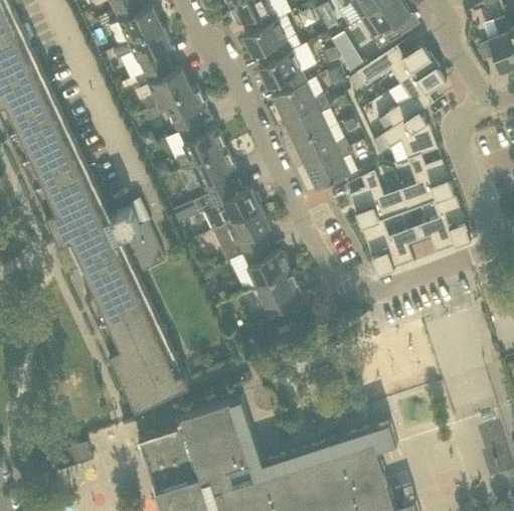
[(0,113),(58,238),(60,242),(66,240),(70,249),(69,249),(70,250),(61,254),(69,273),(83,266),(96,291),(86,296),(111,350),(110,351),(135,404),(137,407),(189,382),(183,370),(177,372),(132,276),(165,261),(147,222),(139,226),(131,207),(130,207),(106,219),(3,1),(4,0),(9,0),(12,5),(22,0),(0,0),(0,113)]
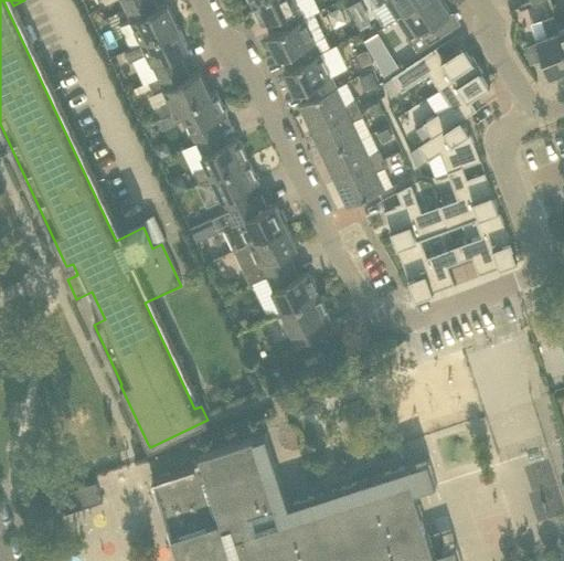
[(119,0),(125,12),(149,0),(119,0)]
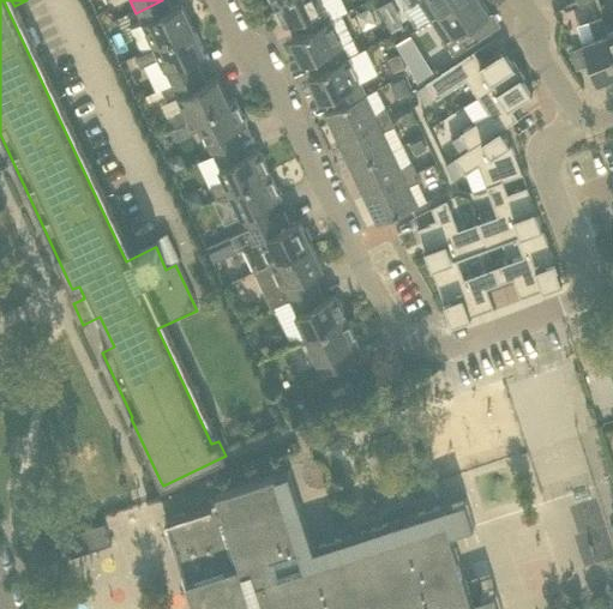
[(164,0),(162,0),(136,13),(154,50),(193,31),(181,7),(170,12),(164,0)]
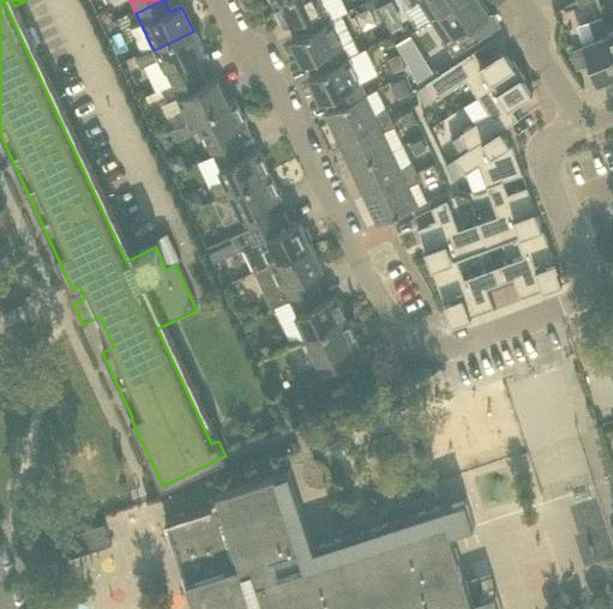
[(324,11),(318,0),(283,0),(274,5),(284,29),(295,24),(301,36),(330,23),(324,11)]
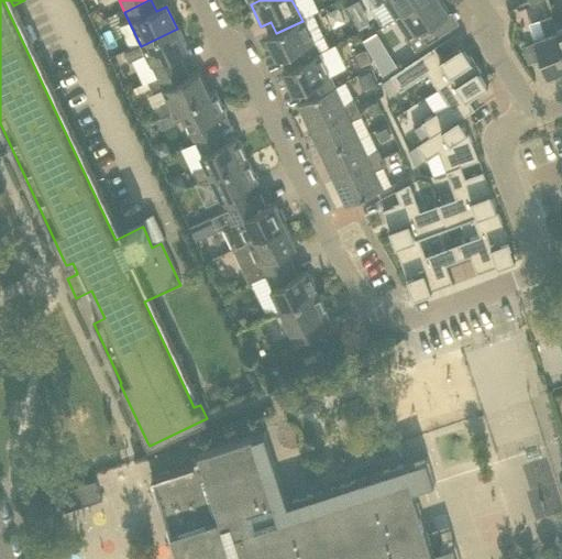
[(379,0),(395,22),(428,0),(379,0)]
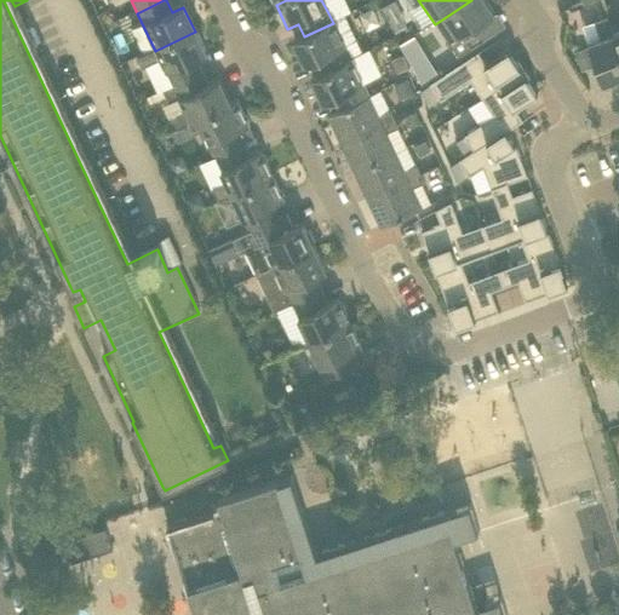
[(494,17),(482,0),(471,0),(435,24),(458,59),(483,42),(475,30),(494,17)]
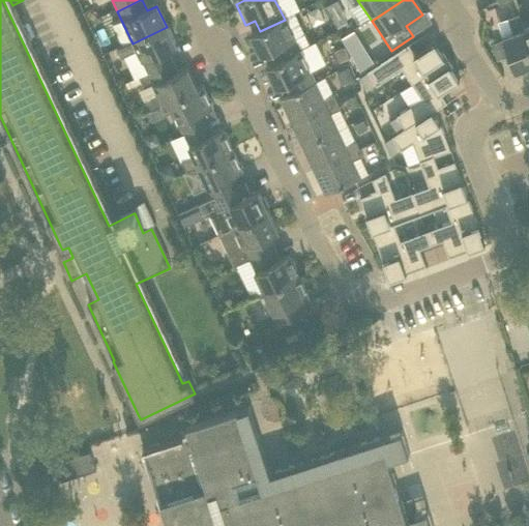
[(511,0),(499,0),(497,1),(502,9),(513,2),(511,0)]
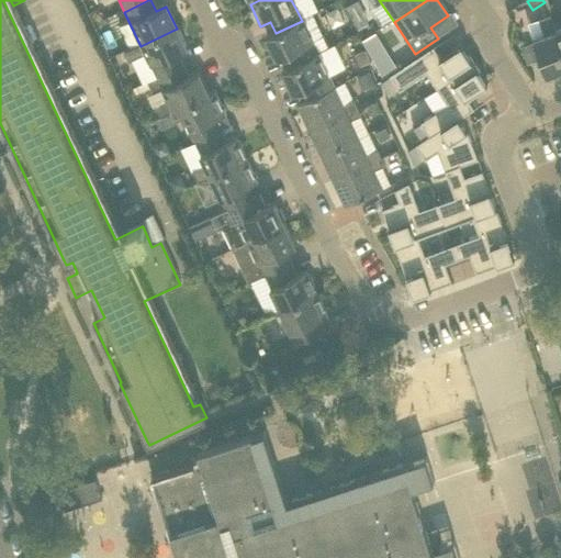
[(358,3),(345,10),(350,20),(361,13),(363,12),(358,3)]
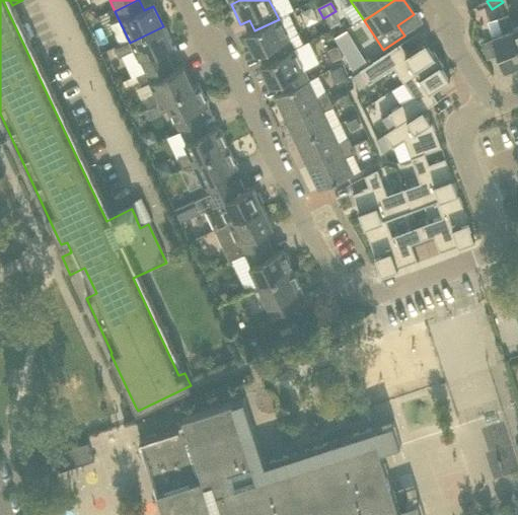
[(289,15),(279,20),(279,19),(254,30),(245,34),(255,56),(265,52),(270,62),(293,51),(303,47),(289,15)]
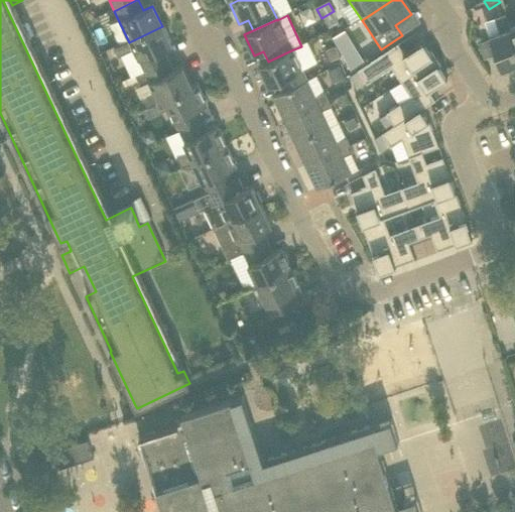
[(514,43),(510,30),(505,16),(495,20),(500,34),(489,38),(501,73),(514,67),(514,43)]
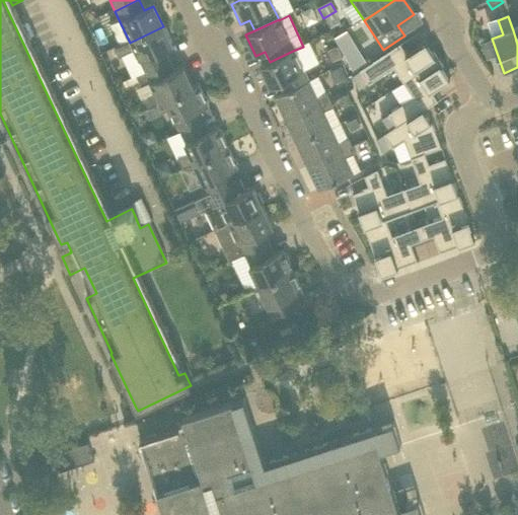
[(172,47),(163,26),(130,43),(115,50),(119,59),(135,53),(143,71),(144,73),(168,62),(163,52),(172,47)]
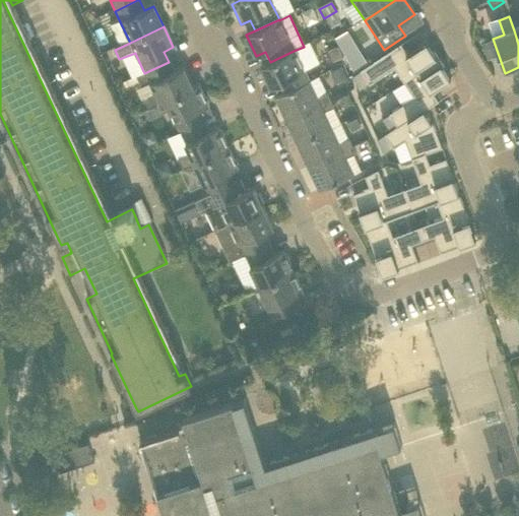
[(369,68),(360,73),(369,86),(395,70),(404,85),(440,63),(428,45),(408,57),(402,47),(369,68)]
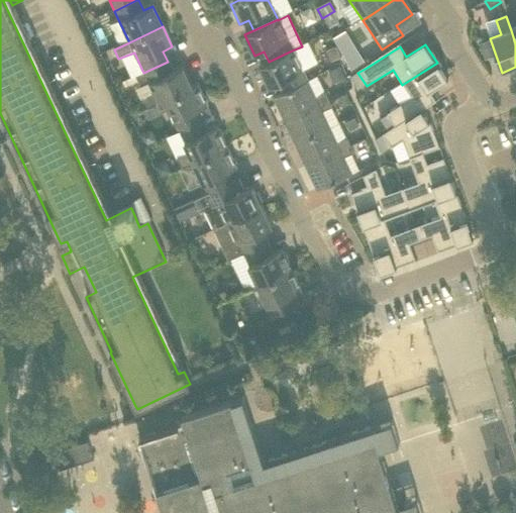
[(496,58),(492,45),(479,50),(484,63),(496,58)]
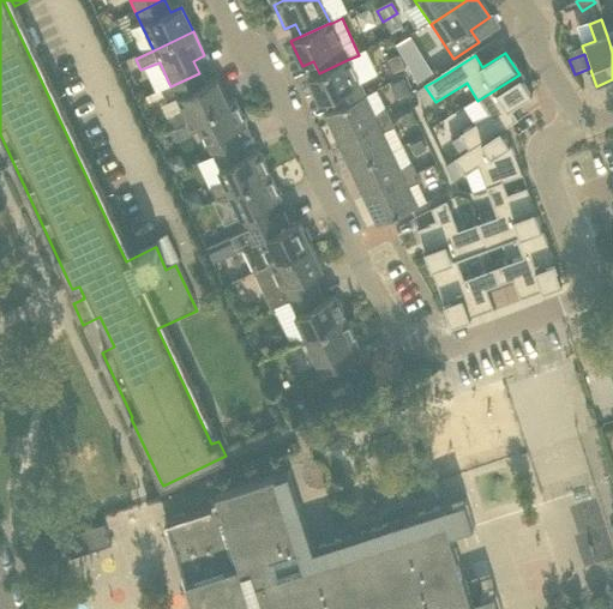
[(404,70),(400,59),(388,64),(392,76),(404,70)]
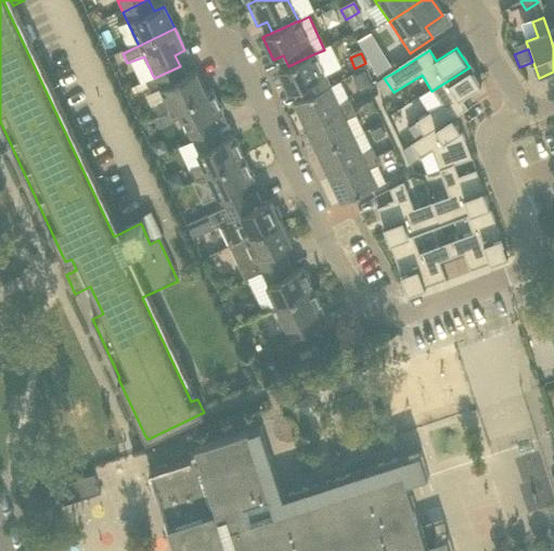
[(323,75),(313,54),(288,66),(279,72),(290,94),(299,89),(305,101),(331,89),(323,75)]
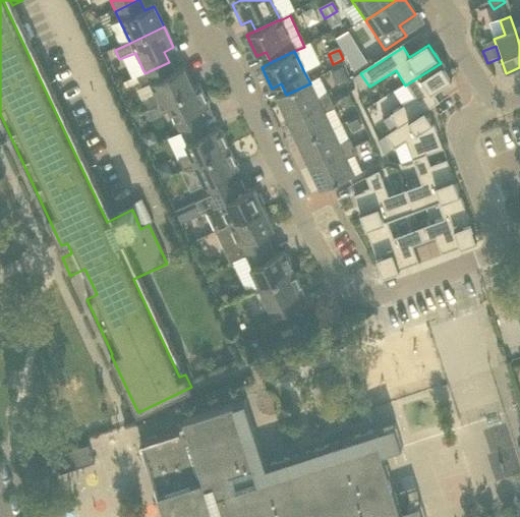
[(369,68),(364,61),(351,68),(355,76),(360,73),(369,68)]
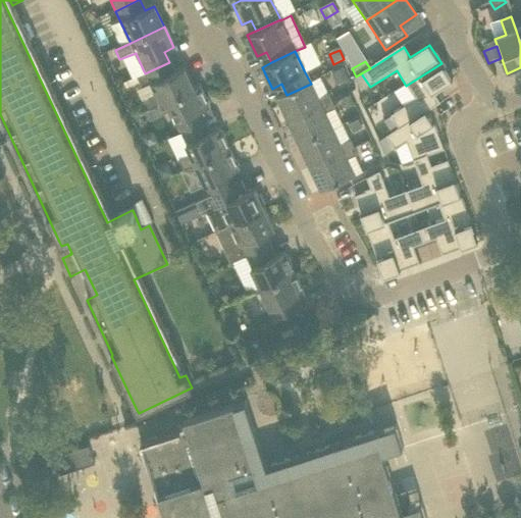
[(145,73),(144,71),(135,75),(137,82),(138,82),(141,89),(140,90),(150,112),(155,110),(154,108),(194,90),(194,89),(184,69),(174,73),(169,62),(145,73)]
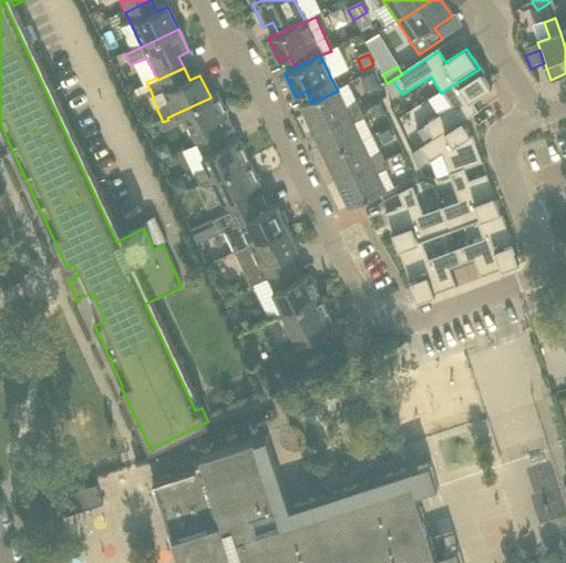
[(452,110),(424,126),(433,141),(463,122),(477,113),(471,102),(492,89),(480,69),(441,93),(452,110)]
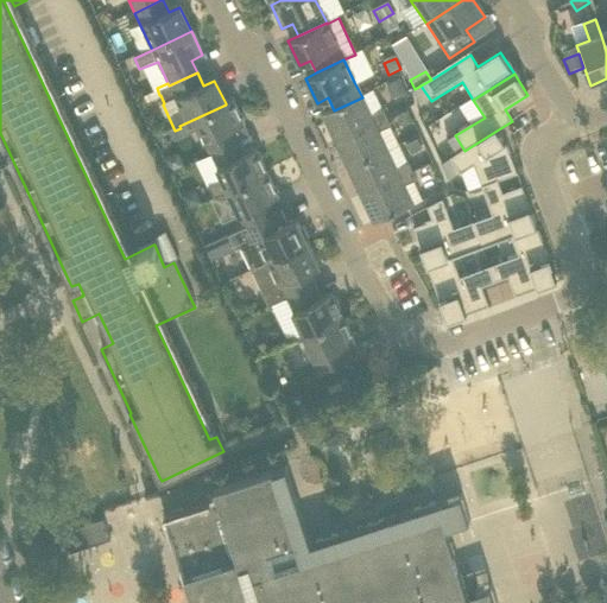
[(392,101),(406,95),(400,80),(386,87),(392,101)]
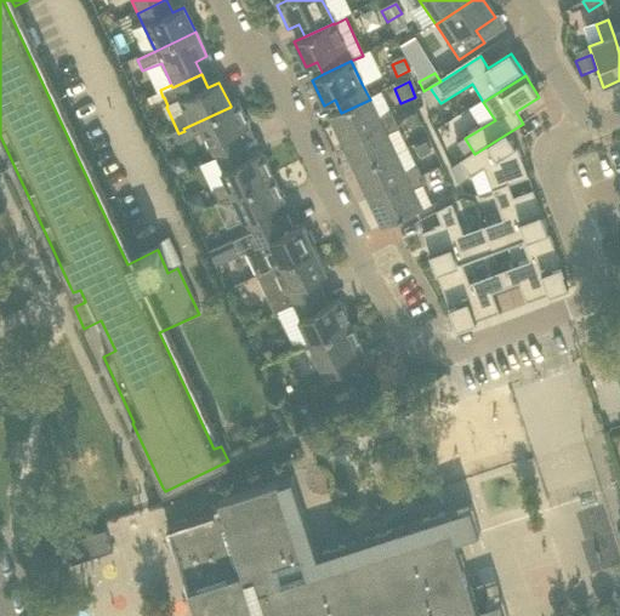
[(430,87),(424,91),(421,93),(428,110),(441,103),(430,87)]
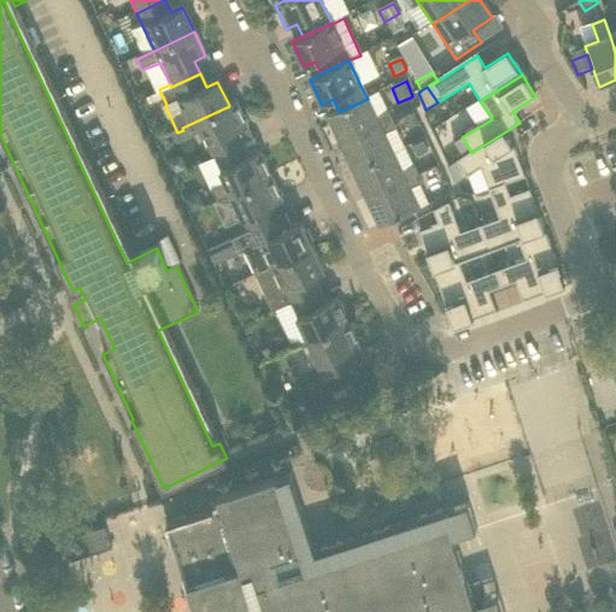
[(388,113),(387,113),(376,118),(368,99),(339,112),(327,118),(339,146),(392,122),(388,113)]
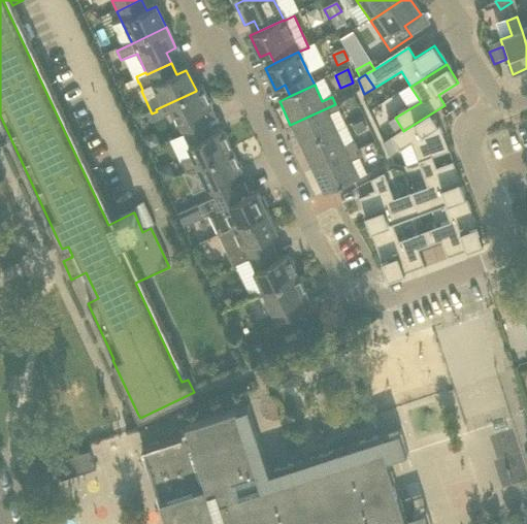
[(211,109),(201,88),(196,90),(196,91),(156,109),(157,111),(160,120),(172,113),(183,136),(207,125),(217,120),(211,109)]
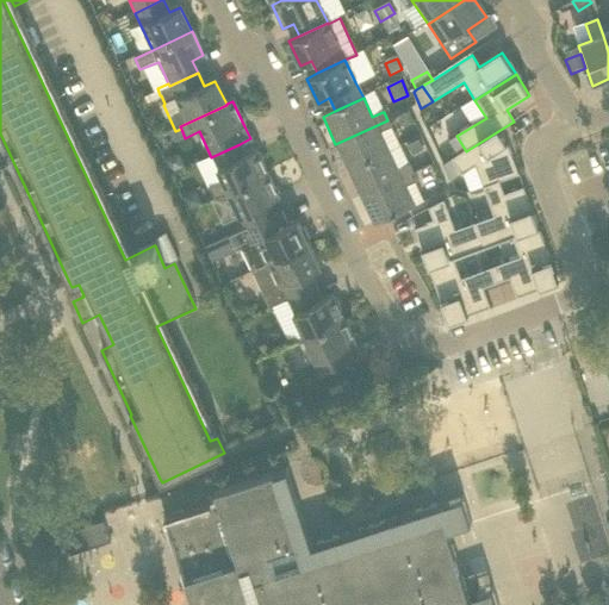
[(414,123),(409,113),(398,118),(403,128),(414,123)]
